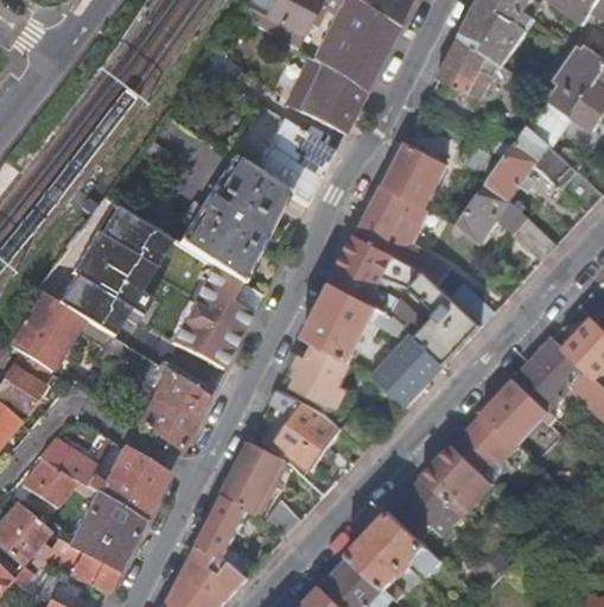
[(311,58),(320,64),(363,92),(396,26),(357,0),(268,0),(261,16),(240,5),(236,10),(296,49),(318,5),(334,13),(311,58)]
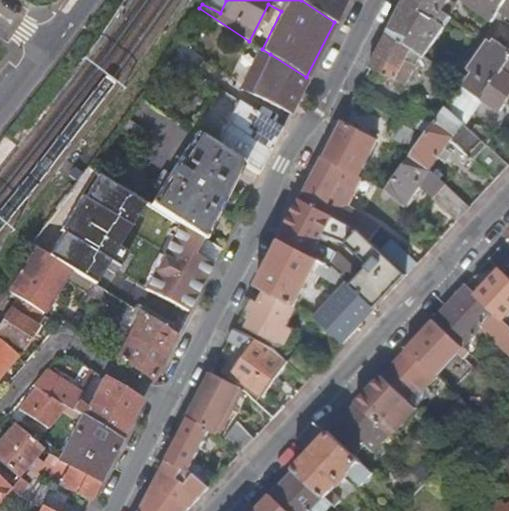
[(301,0),(334,22),(345,0),(301,0)]
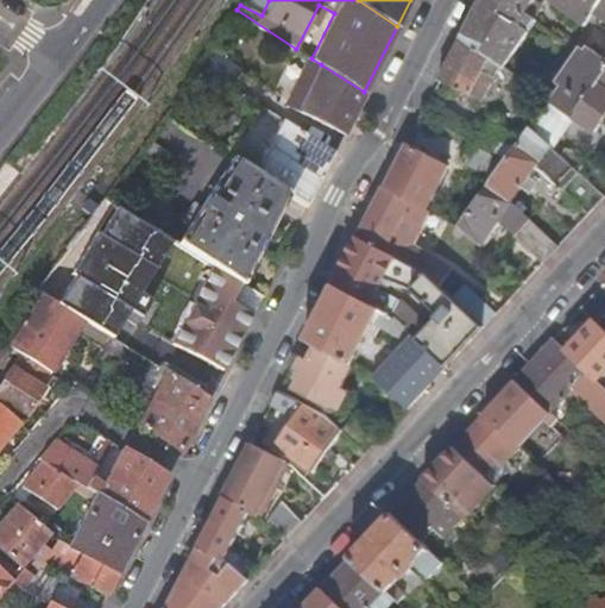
[(550,101),(572,117),(597,81),(604,69),(604,0),(477,0),(459,37),(487,57),(502,67),(534,20),(523,12),(531,1),(539,6),(542,0),(546,0),(583,26),(592,13),(604,22),(604,56),(603,60),(587,48),(584,52),(574,45),(553,74),(563,82),(550,101)]
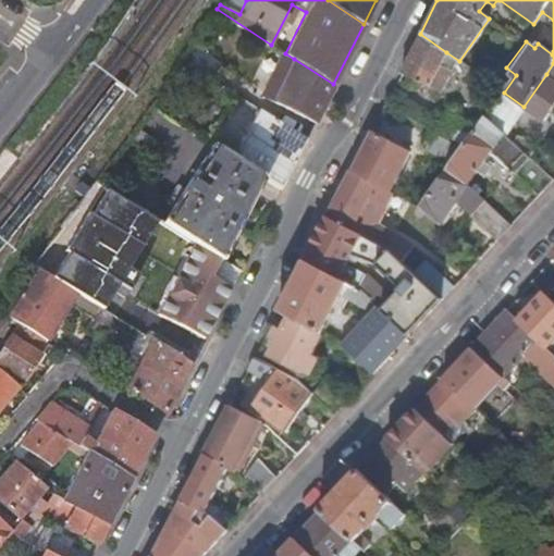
[(420,34),(401,72),(439,93),(451,71),(440,64),(446,52),(420,34)]
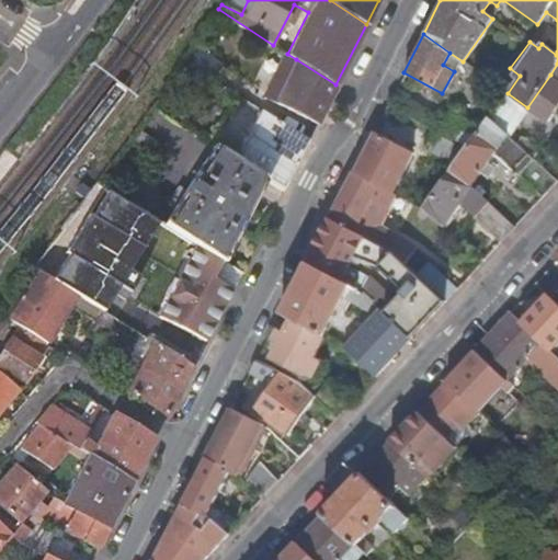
[(533,37),(530,42),(538,48),(542,44),(533,37)]
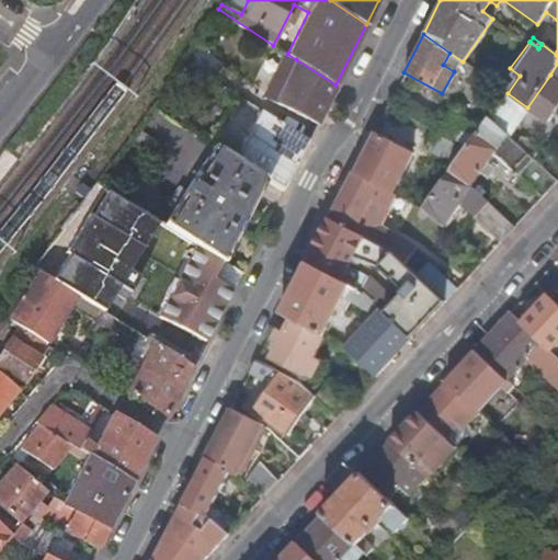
[(336,84),(296,59),(274,102),(316,122),(336,84)]
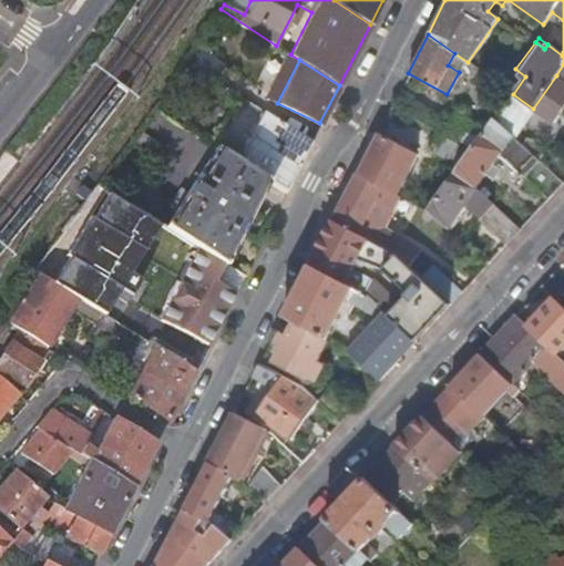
[(533,109),(532,110),(552,123),(563,105),(563,80),(556,75),(533,109)]
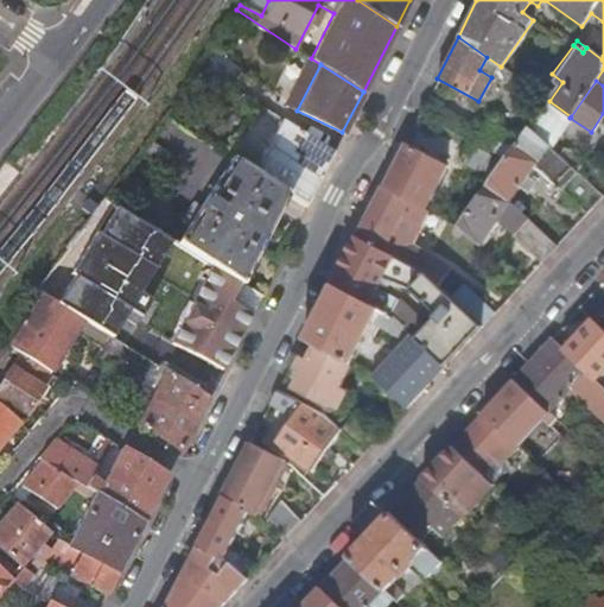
[(527,126),(550,146),(570,118),(571,117),(550,101),(546,99),(527,126)]
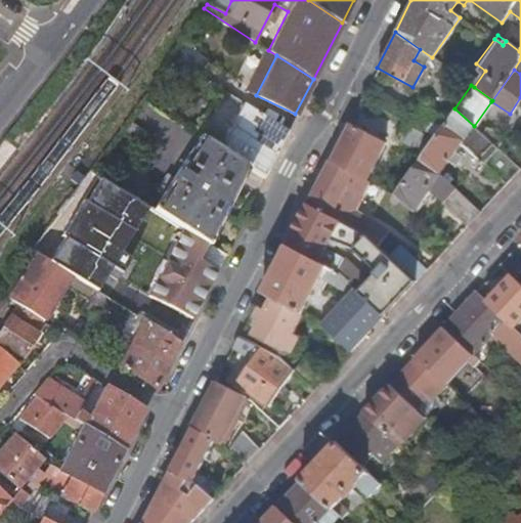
[(205,132),(202,136),(246,165),(263,175),(287,130),(242,102),(231,124),(220,142),(219,141),(205,132)]
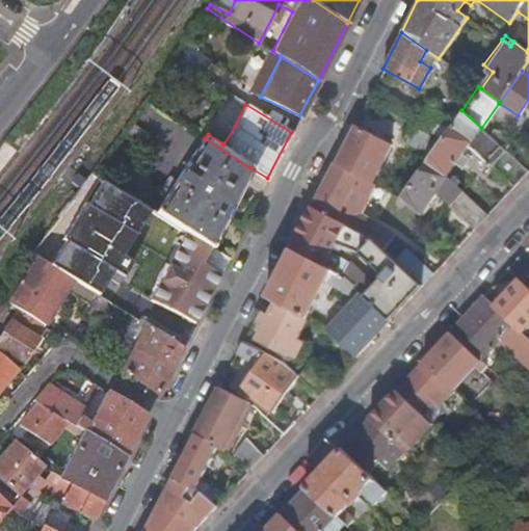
[(428,106),(417,125),(443,137),(453,123),(428,106)]
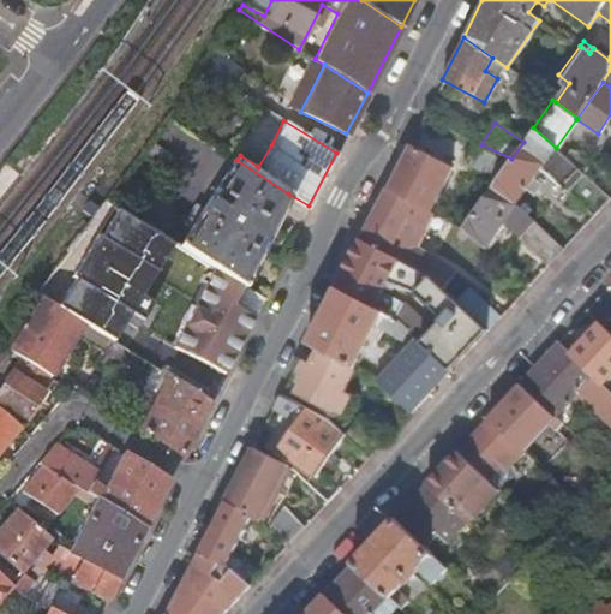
[(495,182),(491,188),(513,203),(525,189),(532,179),(539,168),(592,215),(609,197),(556,148),(533,127),(523,142),(511,159),(495,182)]
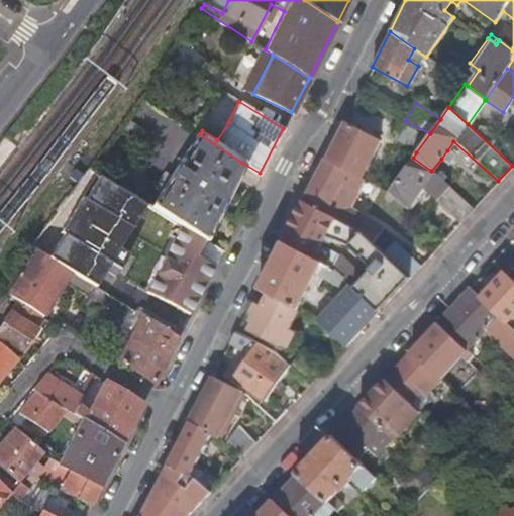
[(150,207),(182,227),(203,240),(223,202),(242,163),(199,134),(162,111),(131,161),(146,171),(145,177),(148,181),(160,190),(150,207)]
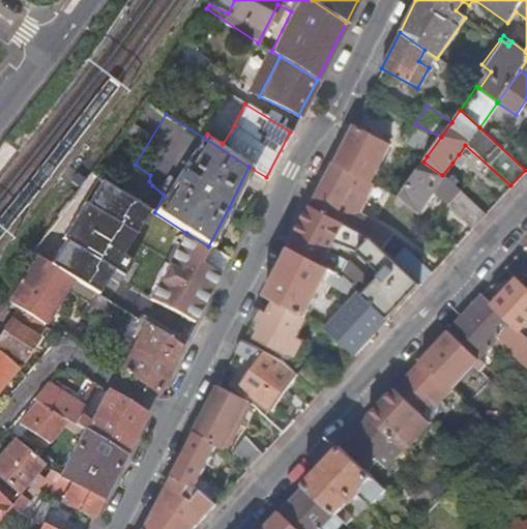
[(408,160),(419,167),(423,162),(427,156),(425,154),(434,136),(400,120),(391,138),(414,150),(408,160)]
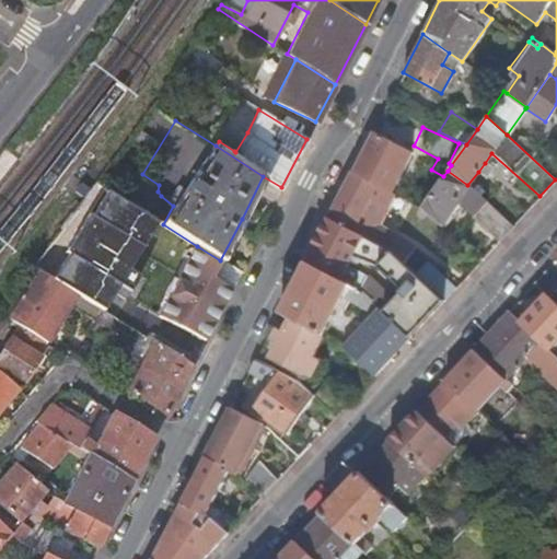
[(372,130),(351,170),(384,187),(391,190),(403,165),(410,170),(414,163),(407,159),(410,151),(372,130)]
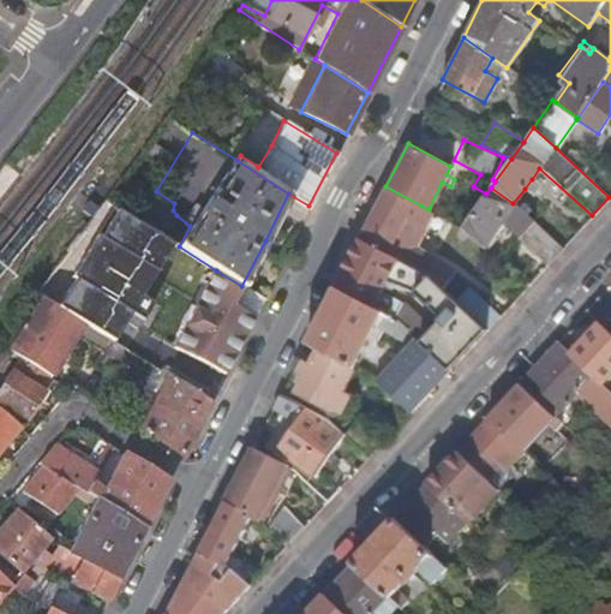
[(532,179),(525,189),(533,195),(539,185),(532,179)]
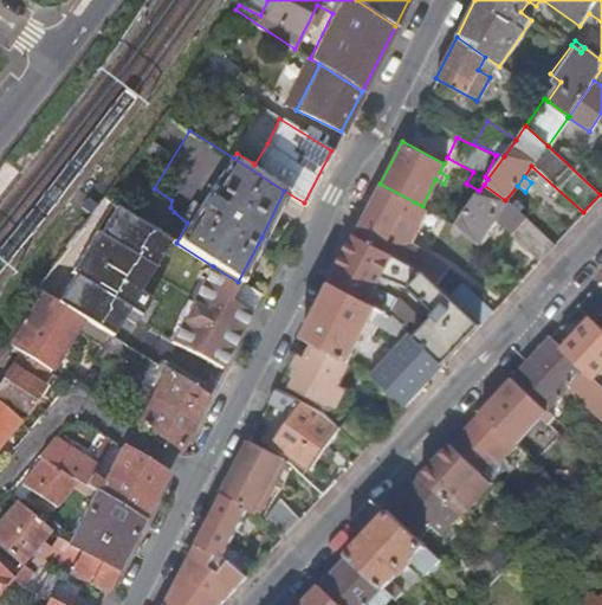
[(380,184),(354,236),(422,272),(434,283),(446,266),(399,238),(415,203),(380,184)]
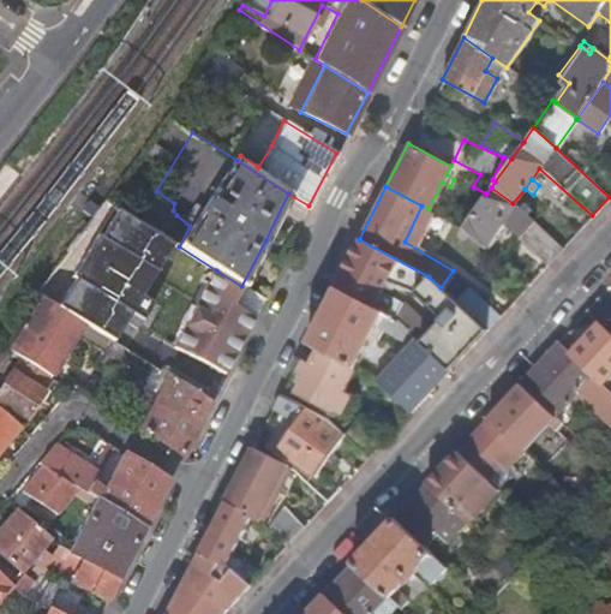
[(505,227),(546,264),(561,248),(513,203),(491,188),(486,194),(463,226),(484,245),(496,228),(502,233),(505,227)]
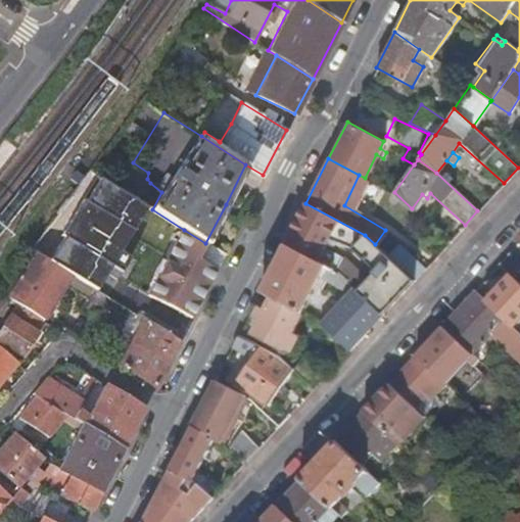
[(358,290),(382,314),(413,280),(389,257),(375,244),(365,235),(305,203),(284,245),(317,262),(328,238),(352,248),(375,271),(358,290)]
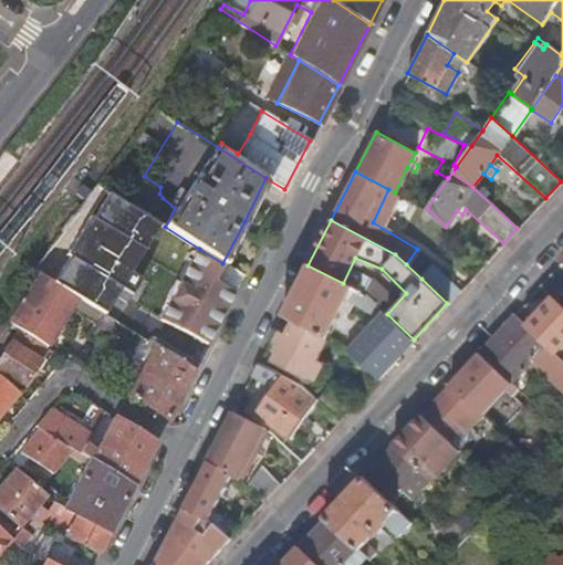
[(58,231),(39,268),(54,275),(73,239),(58,231)]
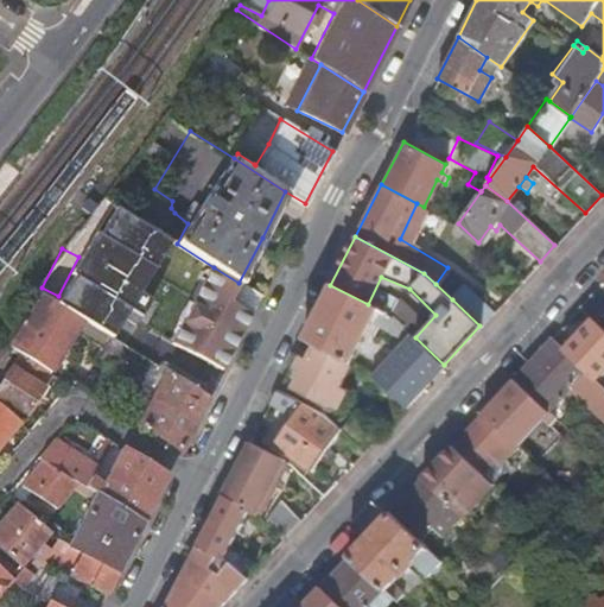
[(239,283),(214,267),(170,341),(220,368),(248,313),(229,301),(239,283)]
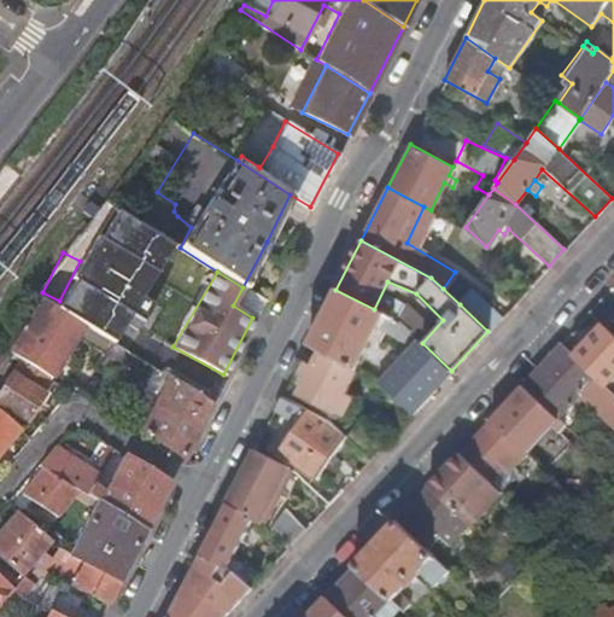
[(262,301),(243,287),(233,306),(252,318),(262,301)]
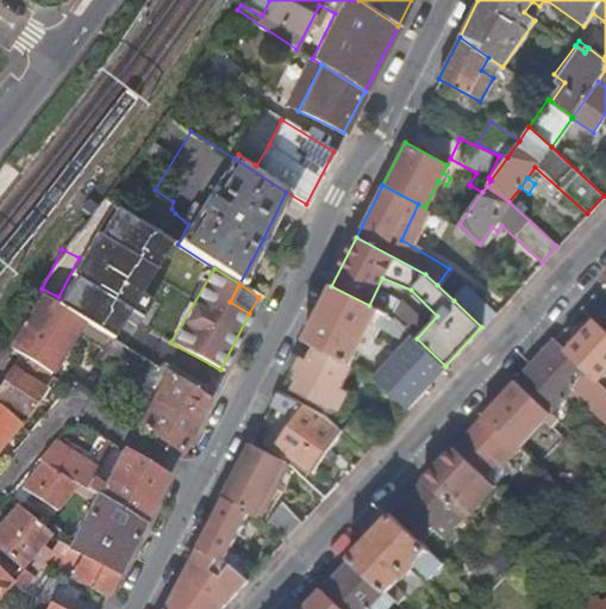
[(394,318),(369,305),(331,286),(304,339),(316,346),(353,364),(353,365),(376,318),(388,324),(385,329),(397,336),(404,328),(394,318)]
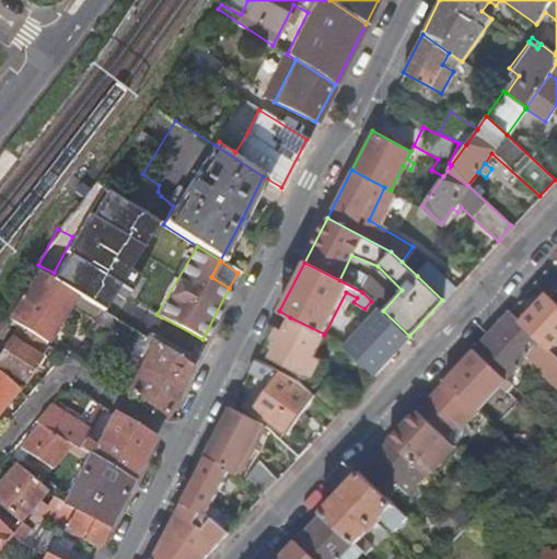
[(417,276),(442,300),(455,287),(429,263),(417,276)]
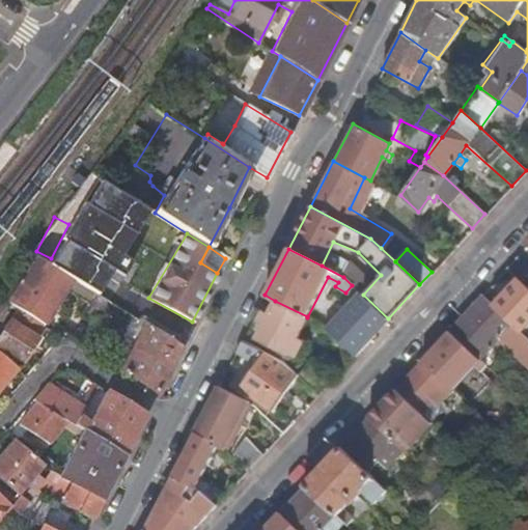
[(6,304),(16,309),(16,308),(48,328),(51,323),(46,318),(71,279),(34,257),(6,304)]
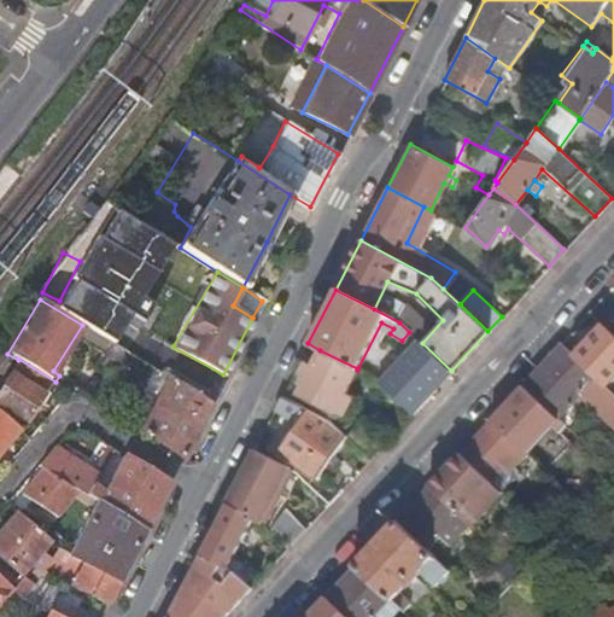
[(613,372),(613,336),(602,325),(573,355),(603,384),(613,372)]
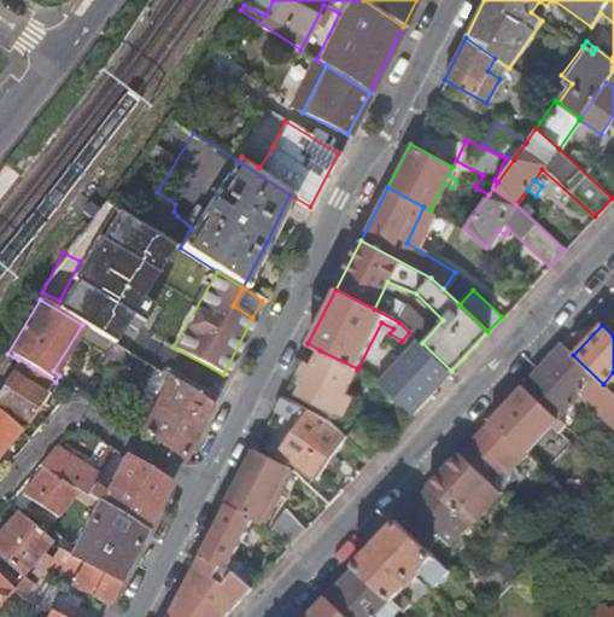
[(410,415),(451,371),(422,343),(416,338),(375,383),(410,415)]
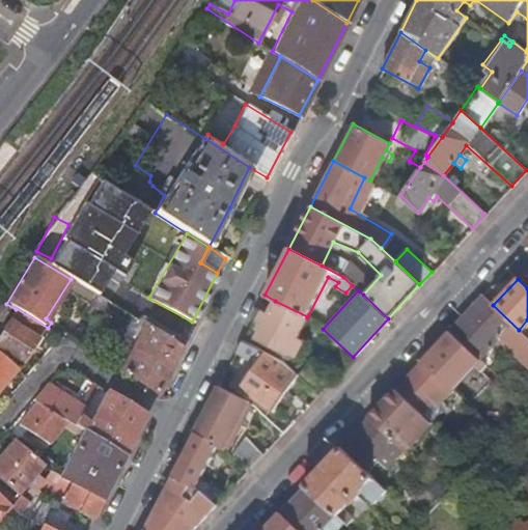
[(106,300),(92,291),(79,314),(92,323),(106,300)]
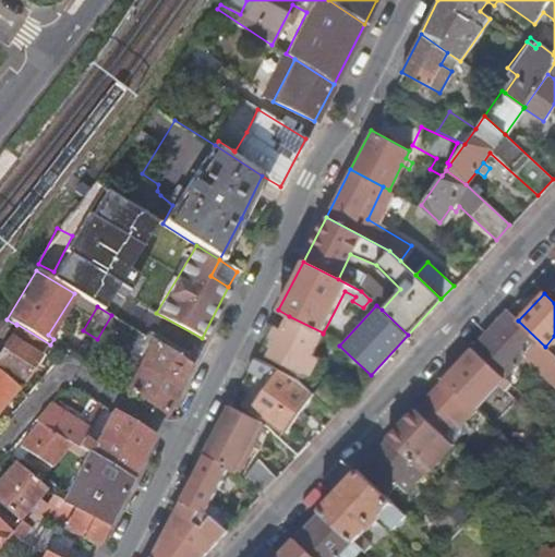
[(518,321),(506,310),(471,347),(503,376),(522,356),(554,385),(554,355),(545,347),(518,321)]
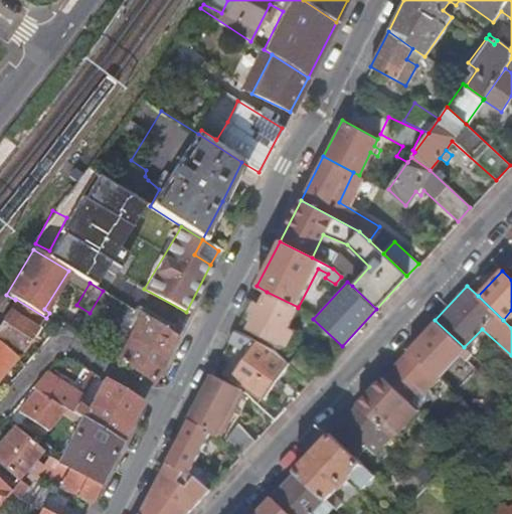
[(109,295),(103,291),(90,313),(99,319),(113,297),(109,295)]
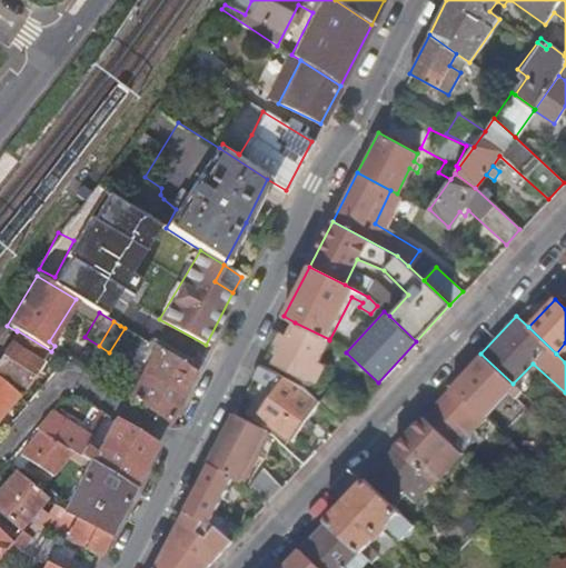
[(318,360),(329,339),(295,322),(290,331),(285,328),(276,346),(280,348),(274,362),(307,380),(308,379),(316,382),(324,366),(318,364),(319,361),(318,360)]
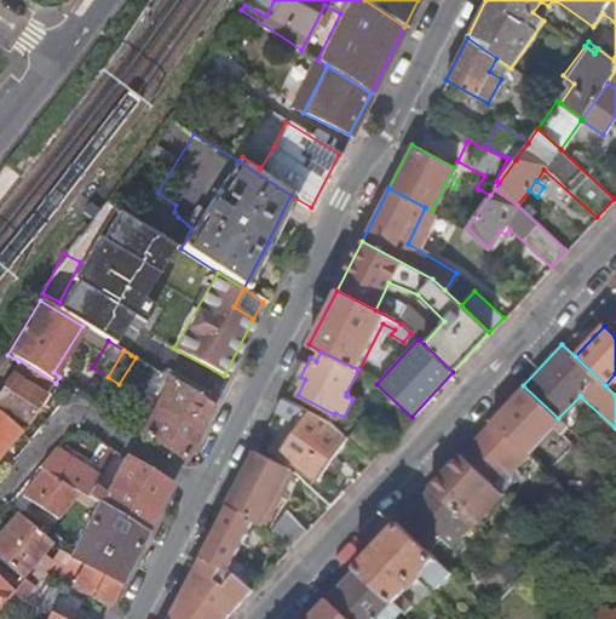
[(18,361),(0,388),(0,405),(23,420),(38,400),(42,403),(55,385),(18,361)]
